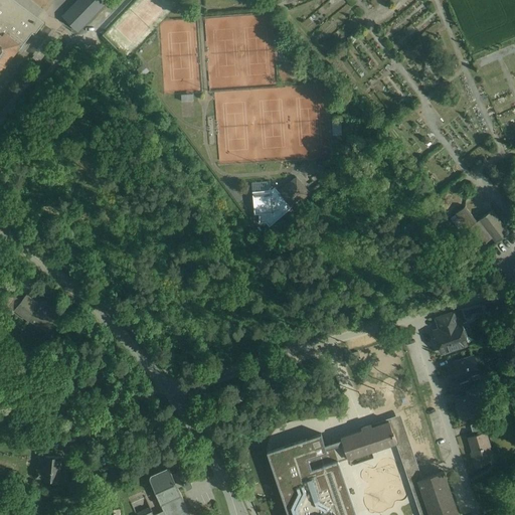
[(0,0),(0,73),(1,73),(0,72),(0,71),(4,67),(5,67),(18,49),(0,35),(0,14),(0,15),(2,16),(13,0),(0,0)]
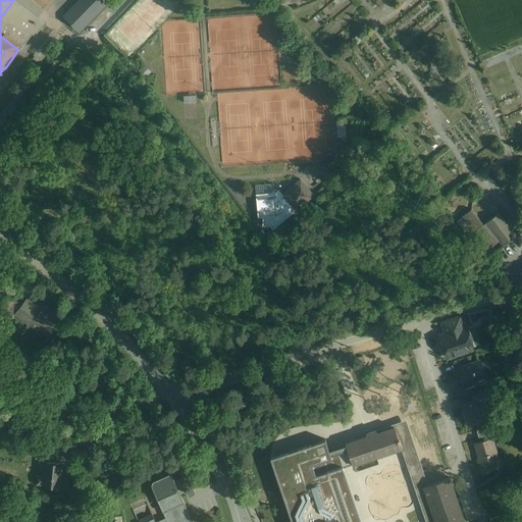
[(45,22),(14,0),(13,0),(2,16),(0,15),(0,14),(0,36),(18,50),(19,51),(33,34),(35,36),(45,22)]
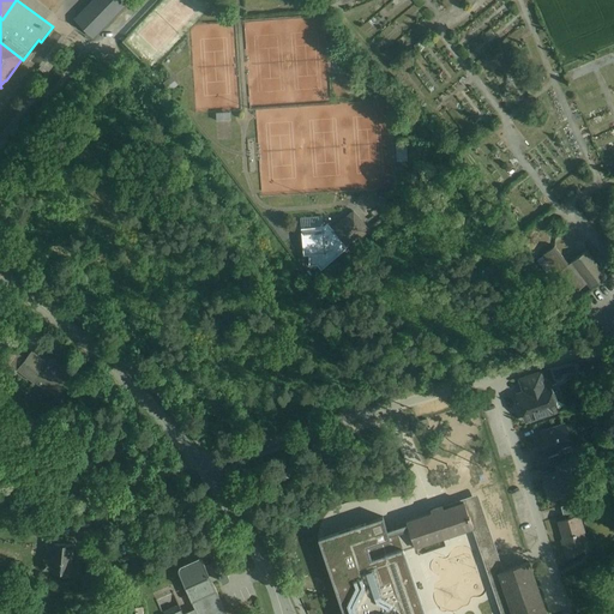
[(120,0),(94,0),(76,19),(94,37),(125,5),(120,0)]
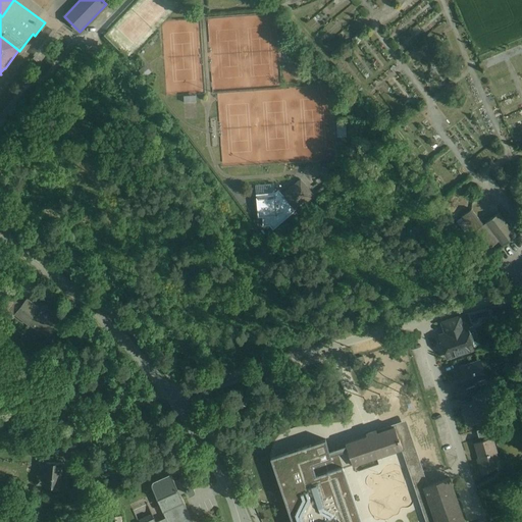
[(197,104),(186,104),(186,117),(197,117),(197,104)]
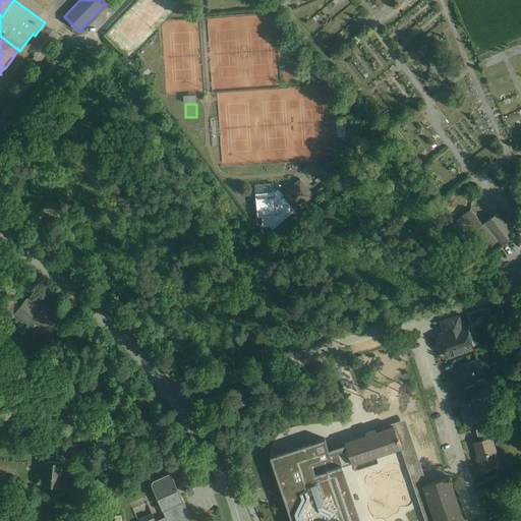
[(282,194),(278,189),(275,191),(255,193),(257,217),(262,216),(263,226),(269,225),(273,229),(312,195),(300,179),(282,194)]
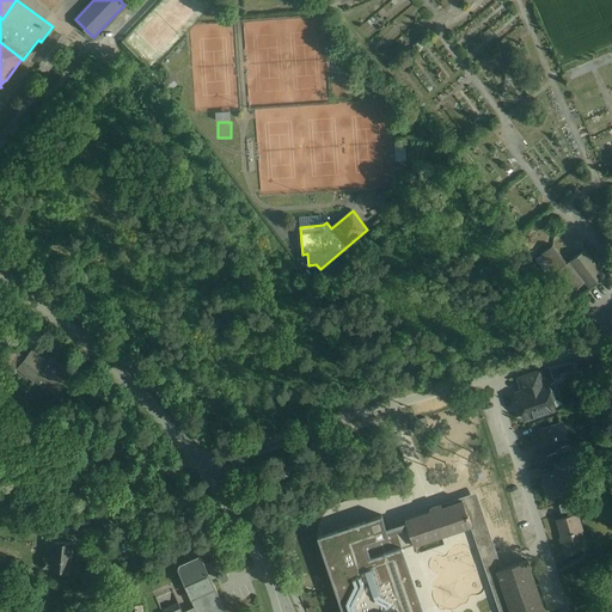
[(585,283),(589,289),(606,276),(586,250),(567,264),(552,246),(540,255),(556,274),(560,271),(574,291),(585,283)]
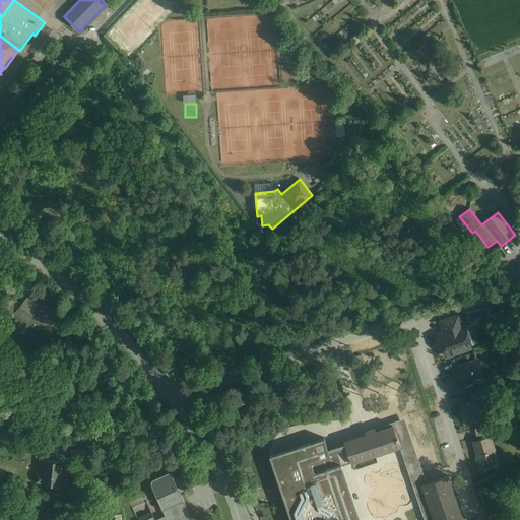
[(10,295),(2,306),(8,310),(16,300),(11,297),(11,296),(10,295)]
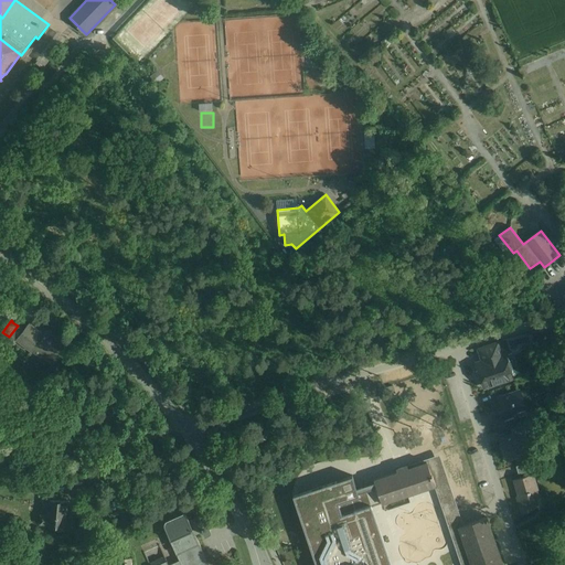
[(66,345),(49,331),(49,330),(44,336),(30,323),(30,322),(23,331),(17,339),(18,340),(32,351),(31,352),(32,352),(36,347),(55,362),(54,363),(55,363),(63,353),(61,352),(67,344),(66,344),(66,345)]
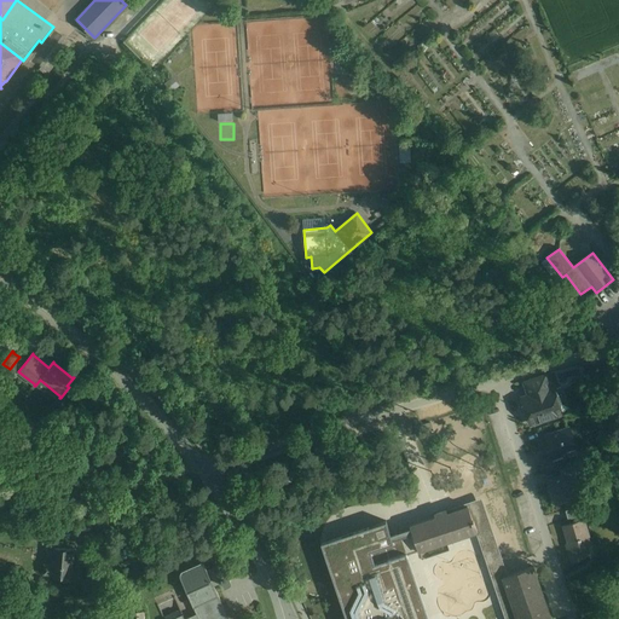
[(19,357),(10,369),(17,375),(19,372),(18,371),(25,363),(19,358),(21,357),(19,357)]
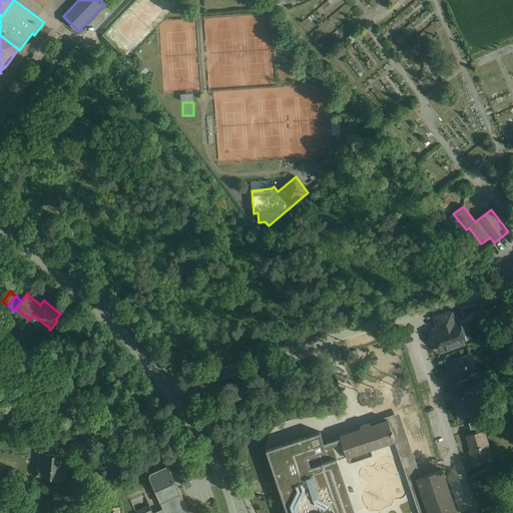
[(507,301),(500,303),(503,314),(510,311),(507,301)]
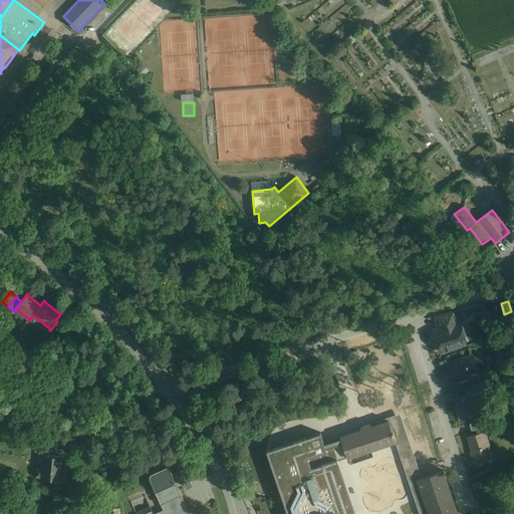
[(453,312),(436,318),(440,329),(457,323),(453,312)]
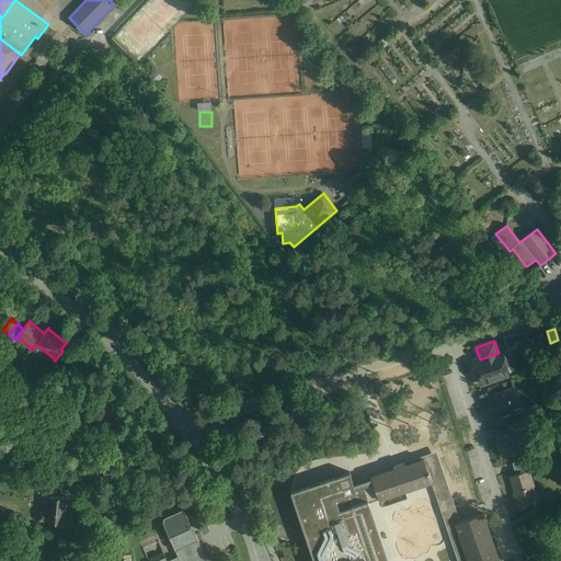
[(480,359),(473,361),(481,385),(508,375),(501,352),(499,353),(480,359)]
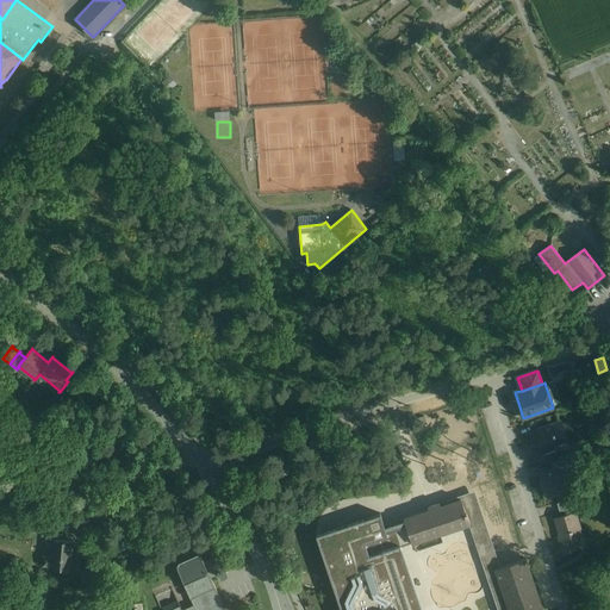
[(561,423),(539,430),(546,450),(546,453),(554,450),(560,448),(559,444),(567,441),(561,423)]
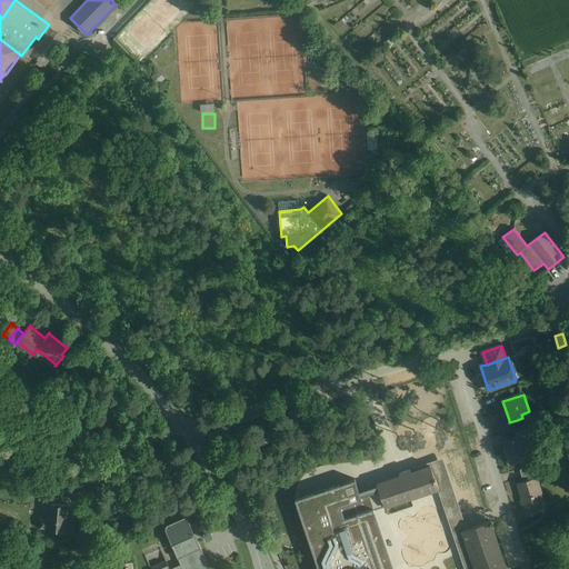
[(517,420),(509,422),(509,420),(497,423),(500,436),(513,431),(519,429),(517,420)]
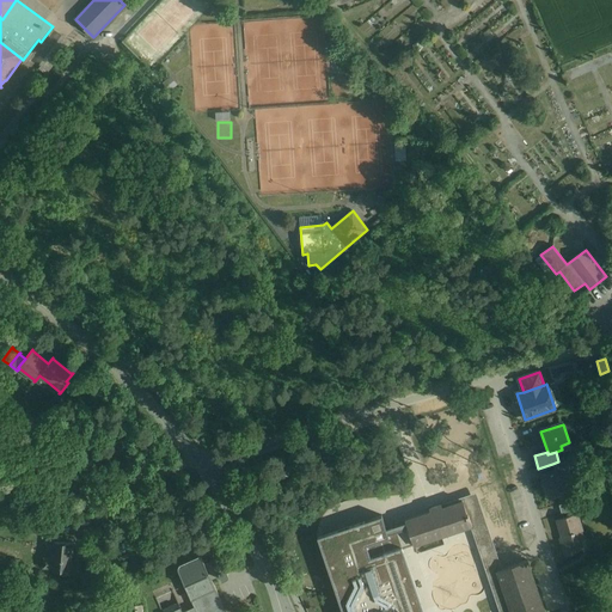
[(558,461),(552,464),(556,471),(567,467),(569,472),(577,469),(573,457),(558,461)]
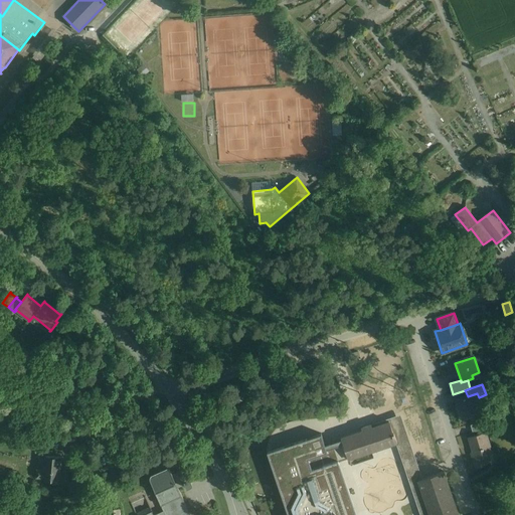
[(468,396),(456,400),(462,418),(483,411),(479,397),(477,393),(468,396)]
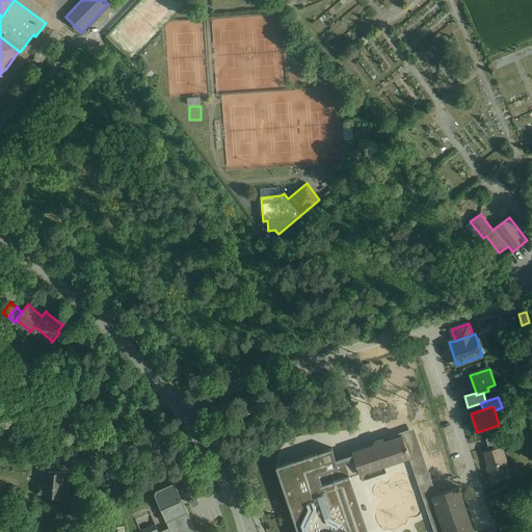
[(406,461),(410,460),(421,457),(413,431),(402,434),(406,446),(410,456),(409,457),(408,455),(360,472),(364,484),(388,476),(384,469),(406,461)]
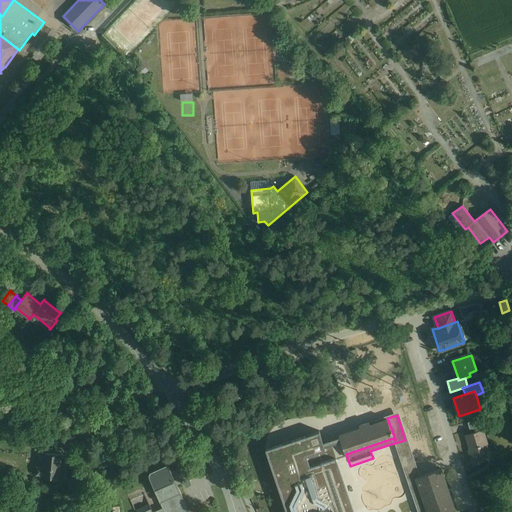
[(386,419),(340,434),(340,433),(339,434),(340,437),(345,450),(346,454),(393,438),(394,440),(395,439),(391,429),(387,418),(386,418),(386,419)]
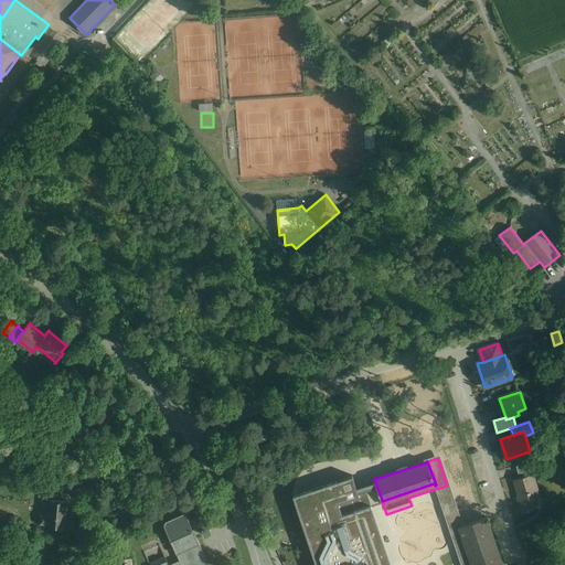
[(530,462),(516,466),(519,475),(532,470),(530,462)]
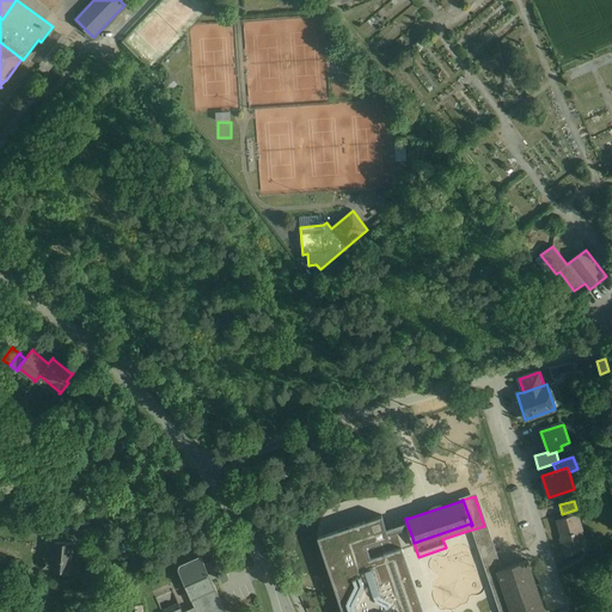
[(383,509),(320,531),(347,611),(426,611),(402,542),(412,538),(407,522),(389,528),(383,509)]
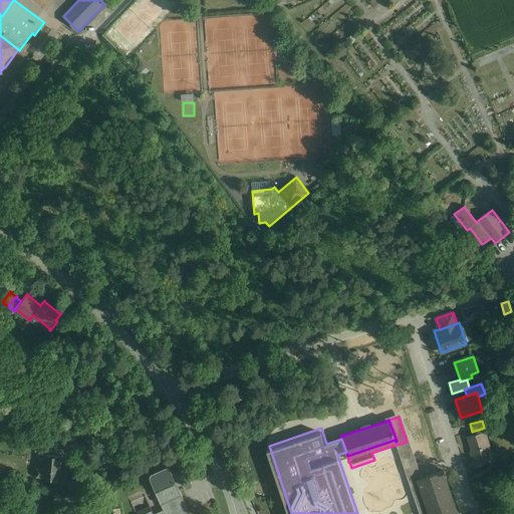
[(485,432),(468,437),(470,441),(473,451),(471,452),(475,466),(486,463),(484,455),(491,453),(485,432)]
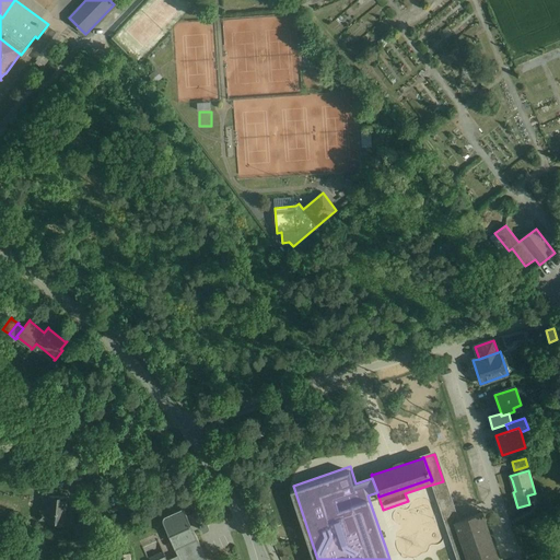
[(469,559),(456,521),(443,481),(432,485),(457,559),(469,559)]
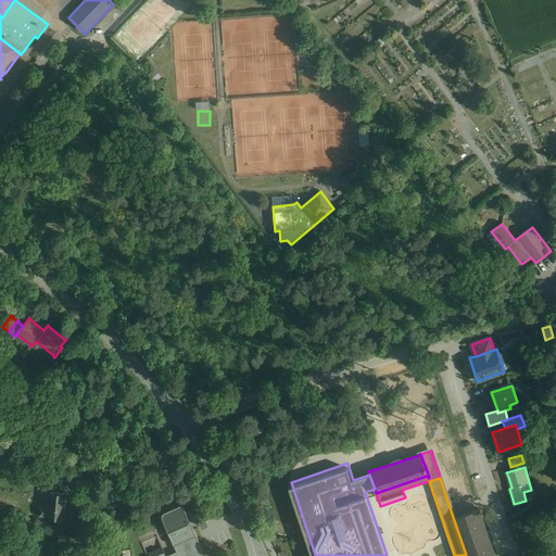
[(66,493),(48,492),(47,507),(40,506),(39,515),(46,516),(64,518),(66,493)]
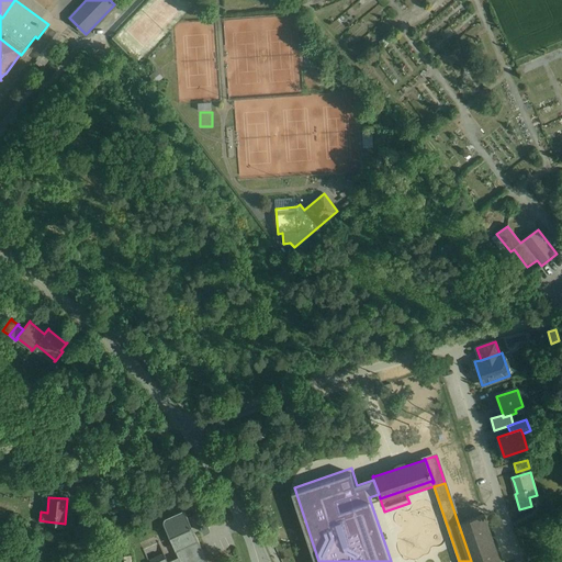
[(198,509),(192,512),(198,524),(203,520),(198,509)]
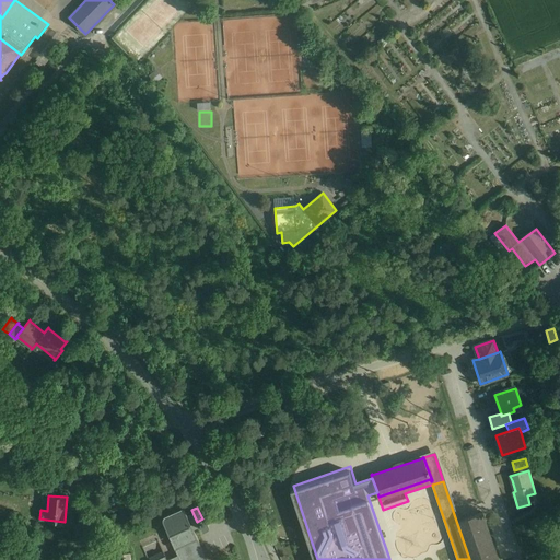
[(202,549),(184,509),(164,517),(163,518),(163,520),(163,521),(163,522),(177,556),(178,555),(181,559),(203,559),(201,553),(202,551),(202,549)]
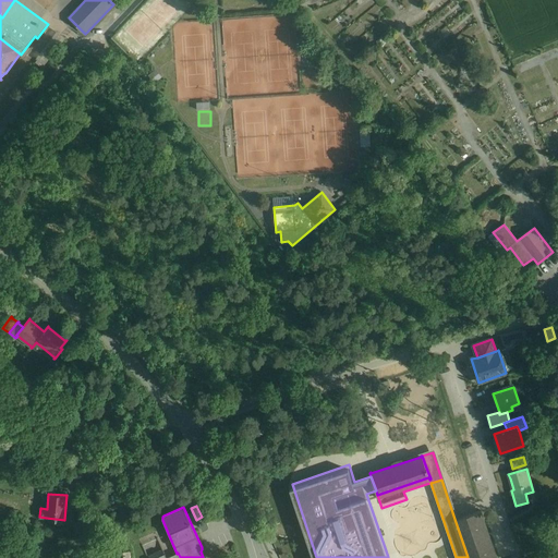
[(482,510),(455,519),(468,557),(495,557),(480,511),(482,511),(482,510)]
